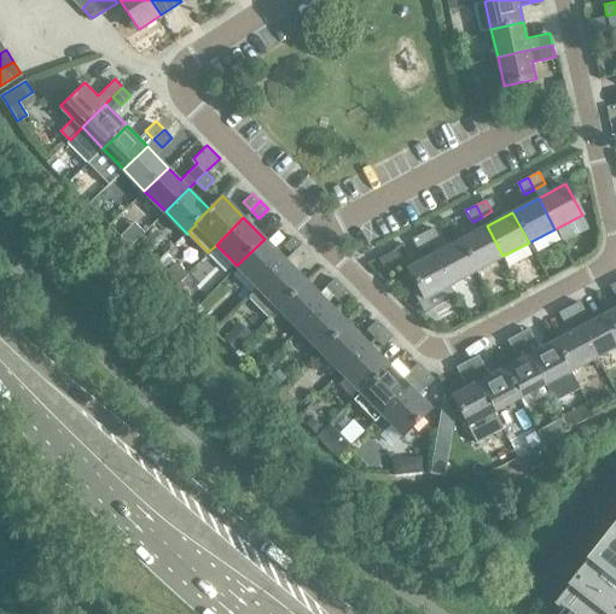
[(487,226),(460,240),(477,270),(503,256),(487,226)]
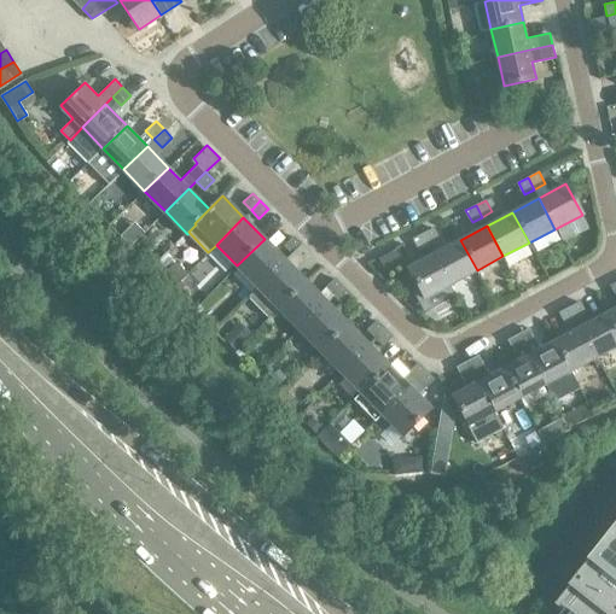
[(424,233),(430,245),(440,239),(434,227),(424,233)]
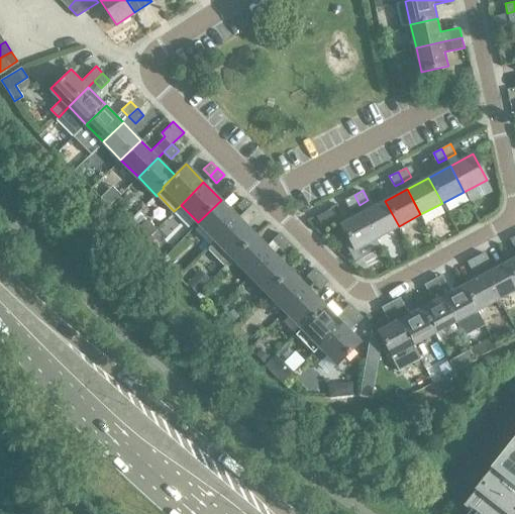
[(351,209),(359,205),(354,195),(345,199),(351,209)]
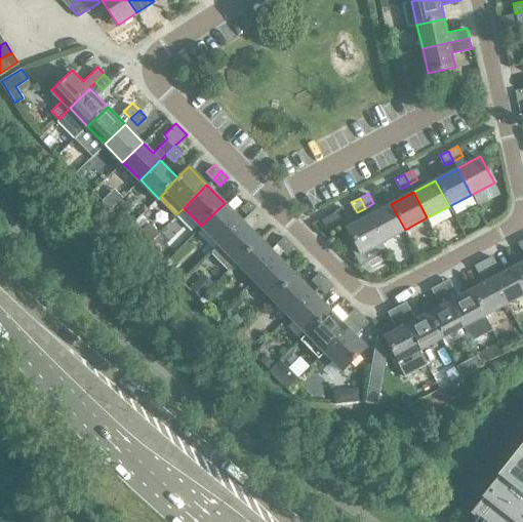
[(248,214),(256,207),(250,200),(242,208),(248,214)]
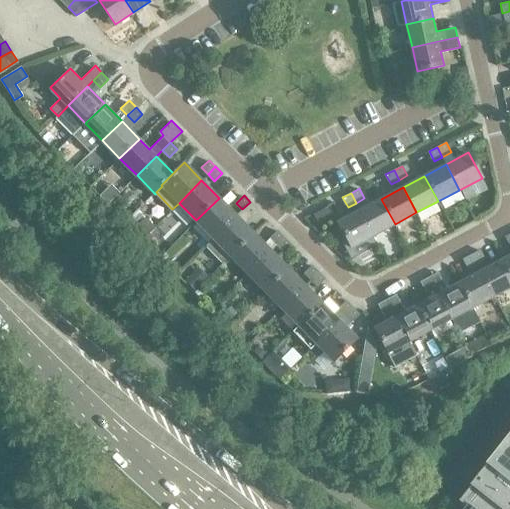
[(219,198),(196,220),(213,238),(236,215),(219,198)]
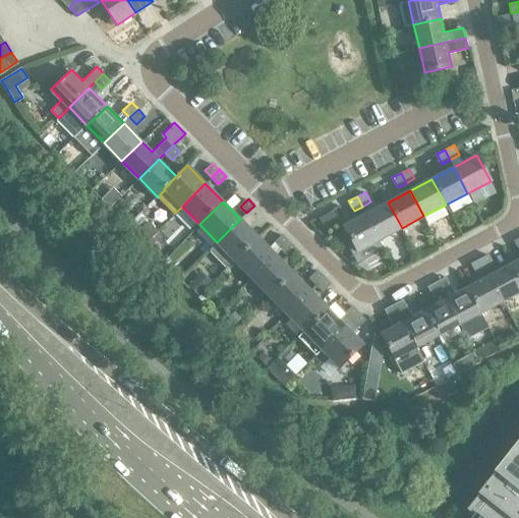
[(402,228),(388,203),(366,214),(380,239),(402,228)]
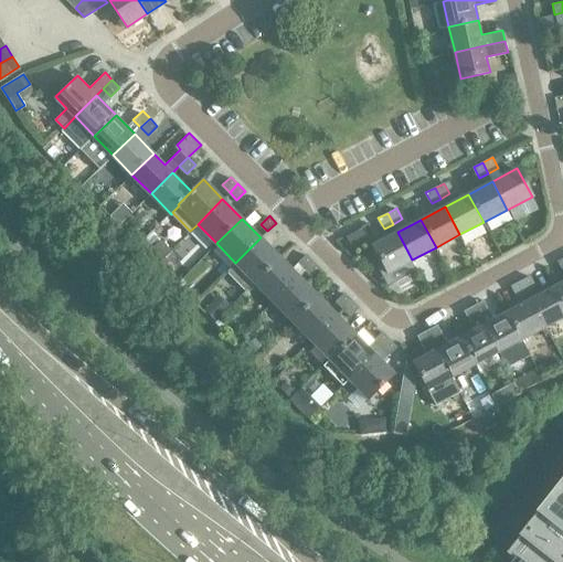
[(276,223),(267,231),(261,237),(235,263),(227,271),(246,289),(254,282),(279,257),(268,246),(284,231),(276,223)]
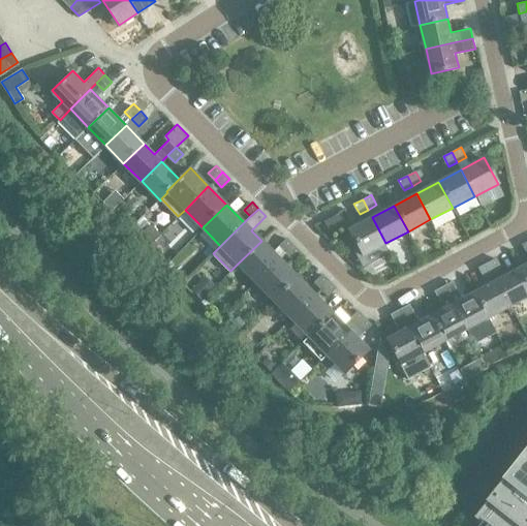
[(385,243),(372,217),(348,229),(363,255),(385,243)]
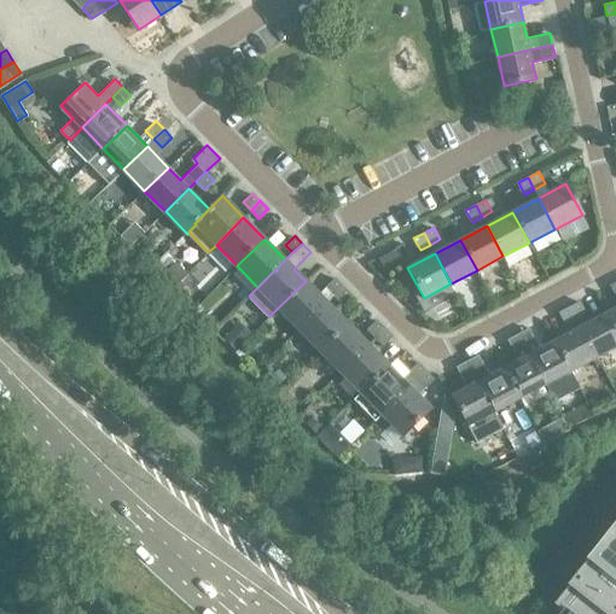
[(335,294),(343,285),(336,278),(319,293),(306,281),(278,308),(300,329),(326,302),(335,294)]
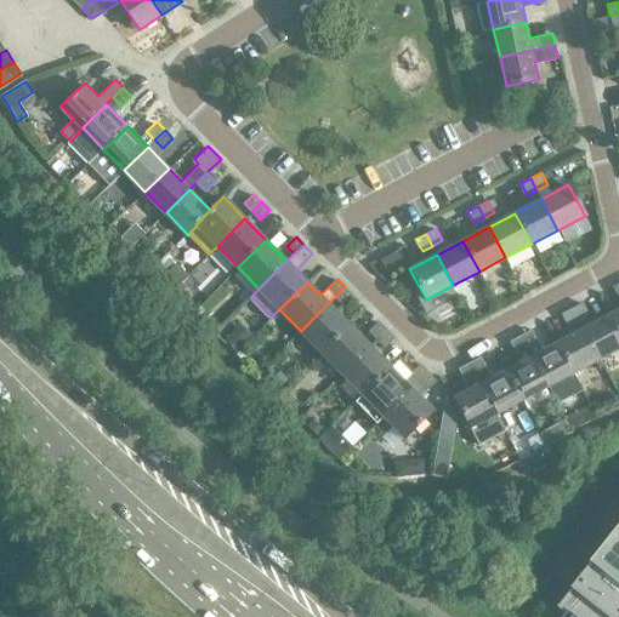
[(345,286),(336,296),(344,304),(353,295),(345,286)]
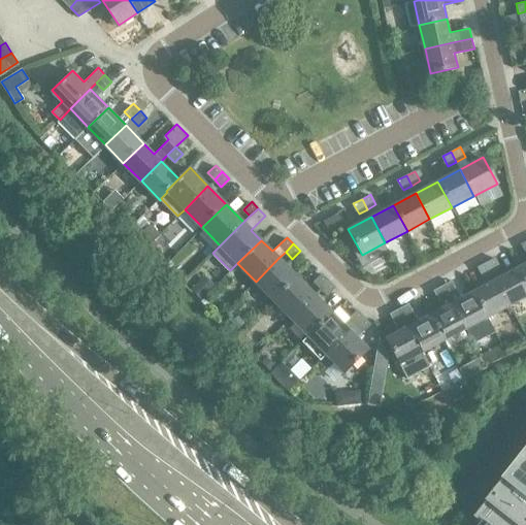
[(486,262),(491,271),(500,267),(495,257),(486,262)]
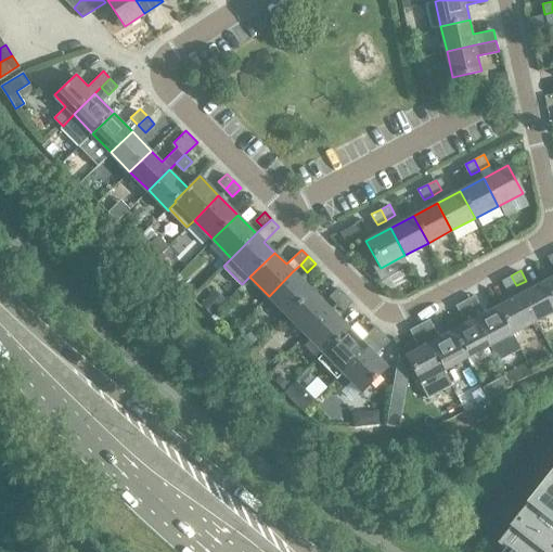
[(312,291),(293,271),(269,296),(287,315),(312,291)]
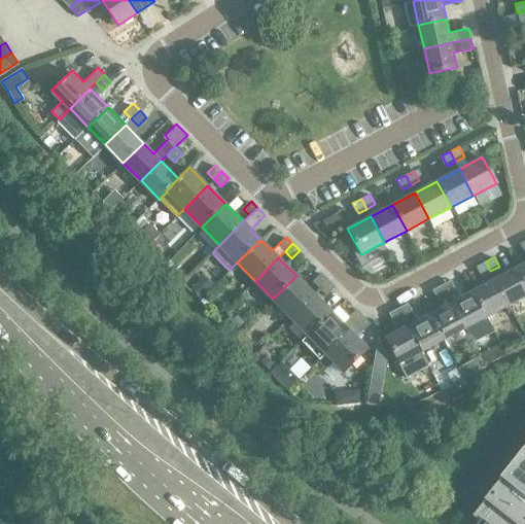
[(482,276),(490,271),(485,262),(477,266),(482,276)]
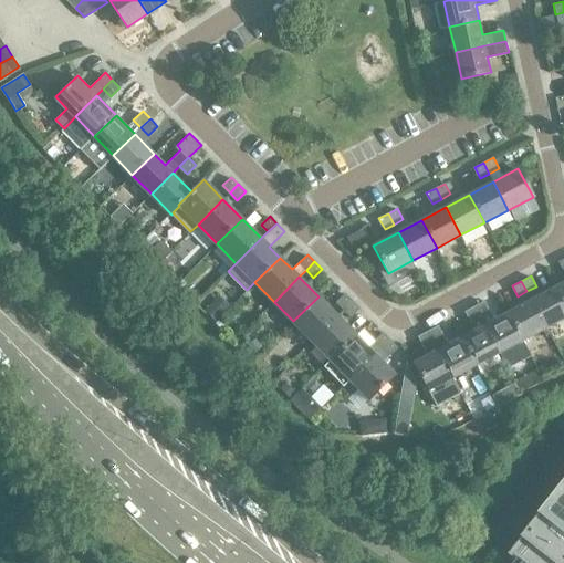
[(546,326),(563,316),(563,303),(555,288),(532,300),(546,326)]
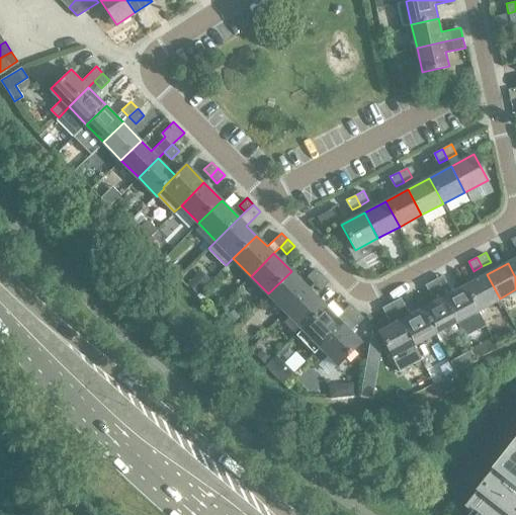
[(315,282),(323,274),(316,267),(308,275),(315,282)]
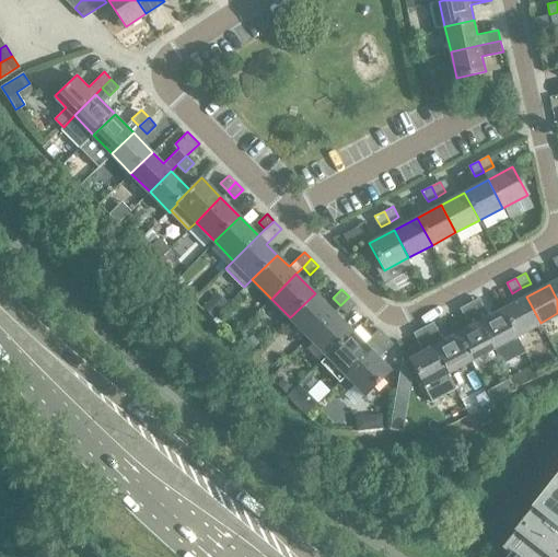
[(315,293),(290,317),(309,337),(334,312),(315,293)]
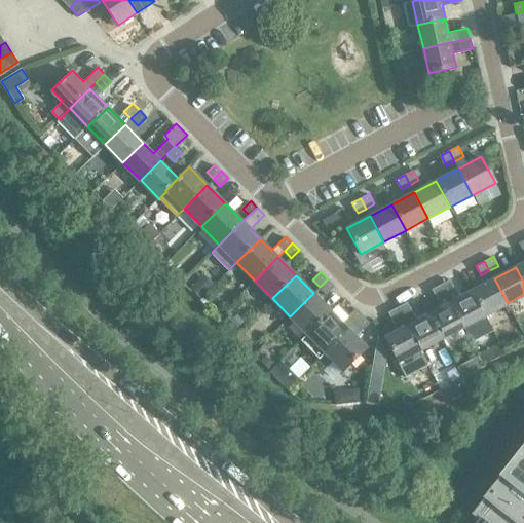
[(320,299),(334,286),(328,278),(320,287),(313,293),(290,316),(307,334),(331,311),(320,299)]
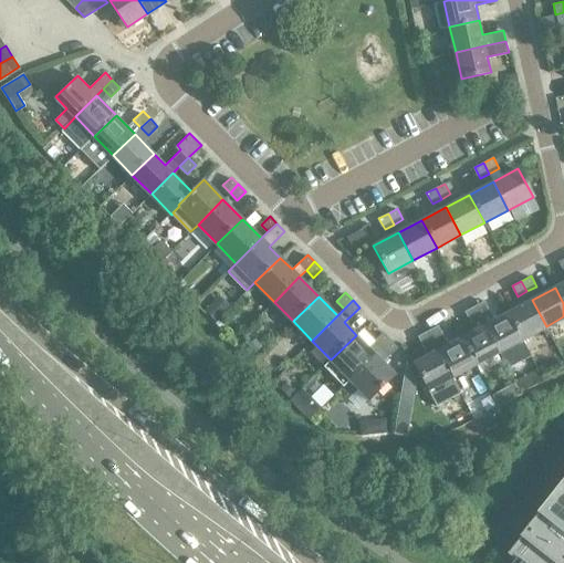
[(546,326),(532,300),(508,312),(523,340),(546,326)]
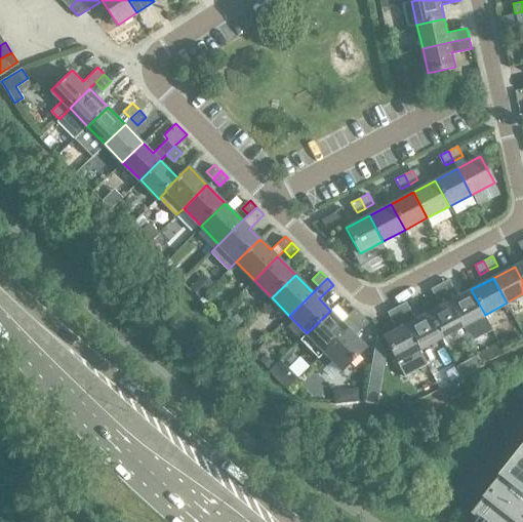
[(440,283),(445,293),(454,288),(449,279),(440,283)]
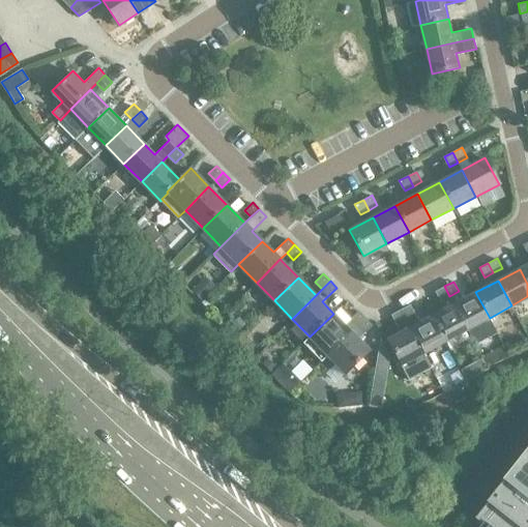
[(441,300),(449,296),(444,286),(436,291),(441,300)]
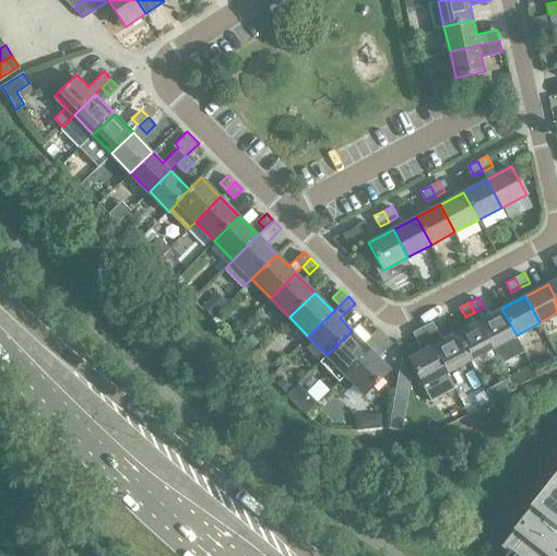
[(501,308),(478,321),(493,347),(517,335),(501,308)]
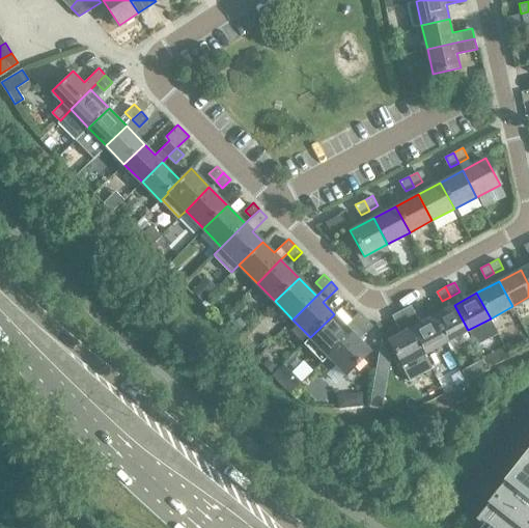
[(401,310),(407,321),(416,315),(411,305),(401,310)]
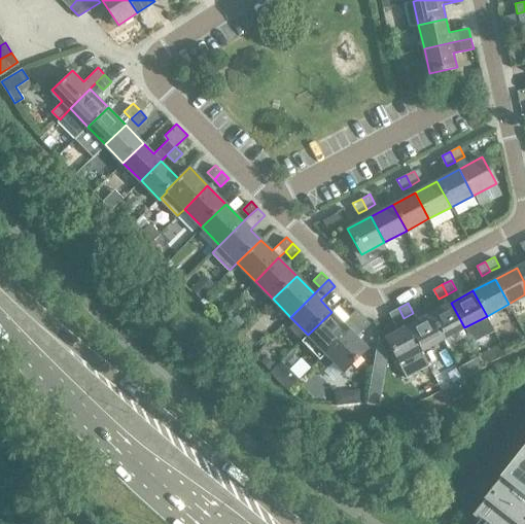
[(451,303),(429,314),(443,339),(464,327),(451,303)]
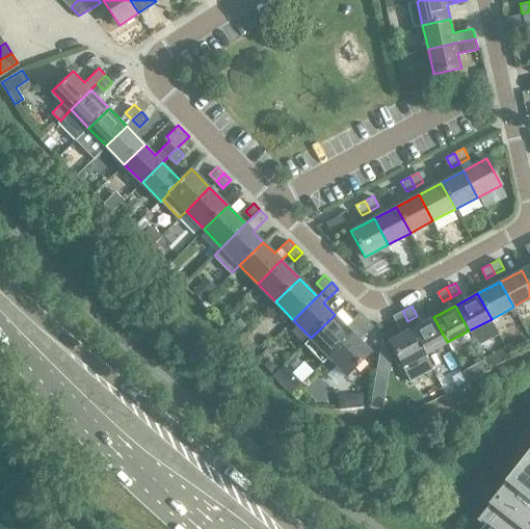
[(323,362),(328,356),(367,318),(360,311),(345,325),(335,315),(311,338),(306,343),(323,362)]
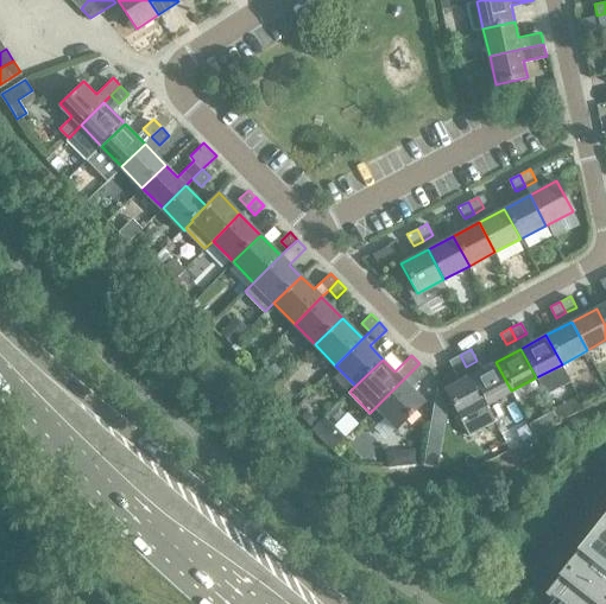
[(458,372),(466,367),(460,355),(450,360),(458,372)]
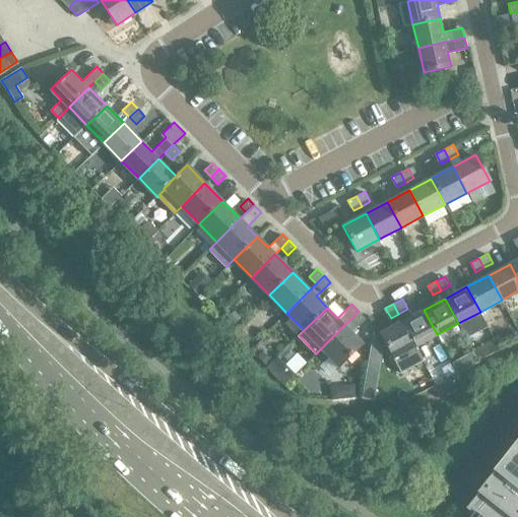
[(437,334),(424,310),(402,321),(415,346),(437,334)]
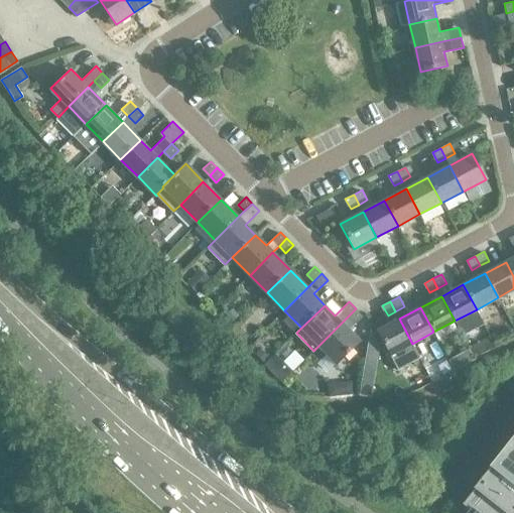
[(356,308),(318,346),(337,364),(360,341),(349,330),(363,315),(356,308)]
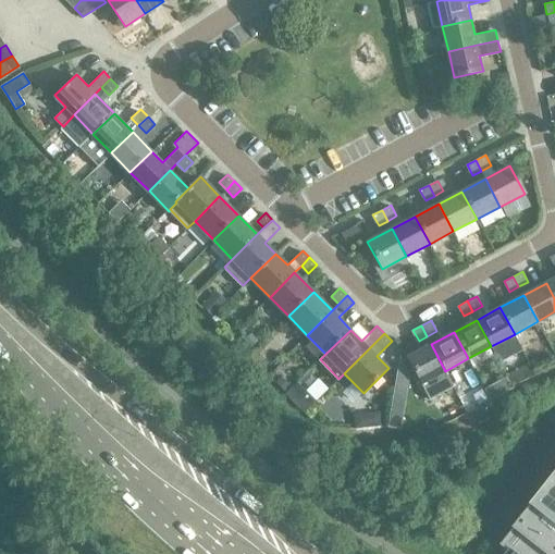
[(445,371),(431,344),(407,357),(422,383),(445,371)]
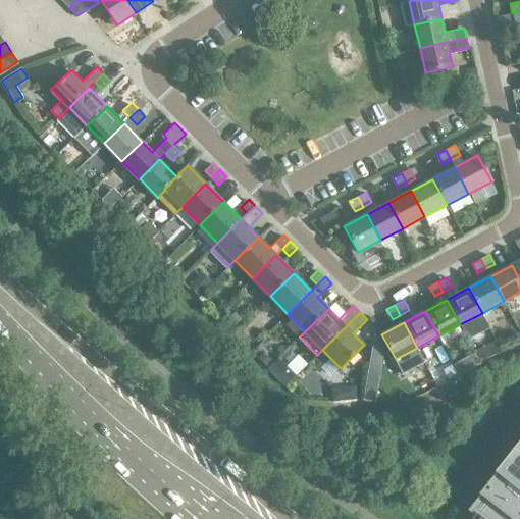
[(279,355),(263,339),(252,351),(267,366),(279,355)]
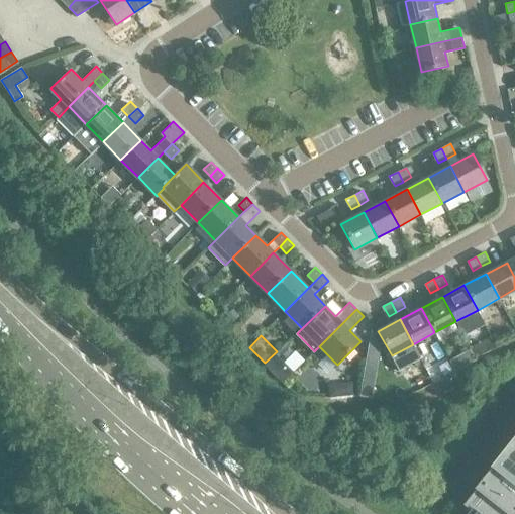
[(514,444),(467,505),(474,512),(472,513),(514,513),(514,444)]
